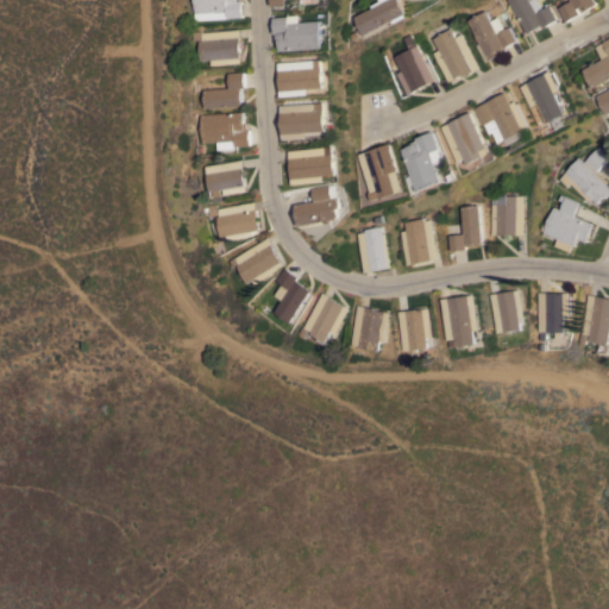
[(243,0),(243,16),(228,17),(228,18),(193,19),(193,11),(189,12),(189,2),(193,2),(192,0),(243,0)]
